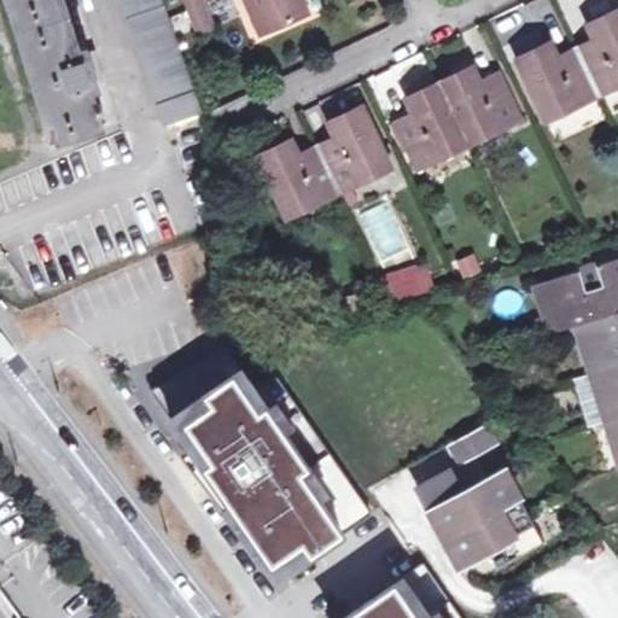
[(9,0),(52,139),(104,124),(92,87),(101,83),(92,52),(82,56),(64,0),(9,0)]
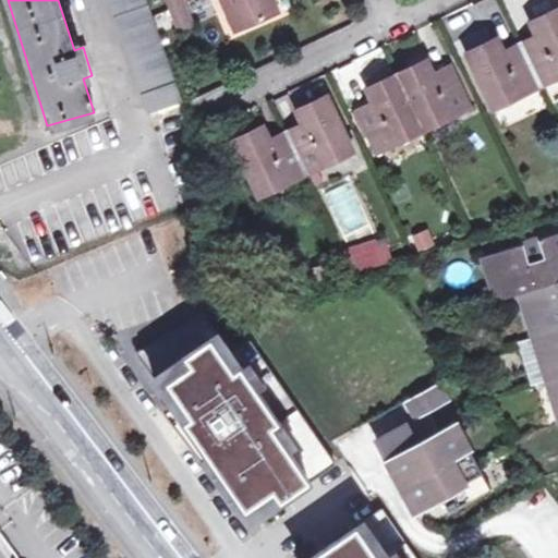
[(148,110),(179,100),(161,47),(144,0),(110,0),(113,9),(148,110)]
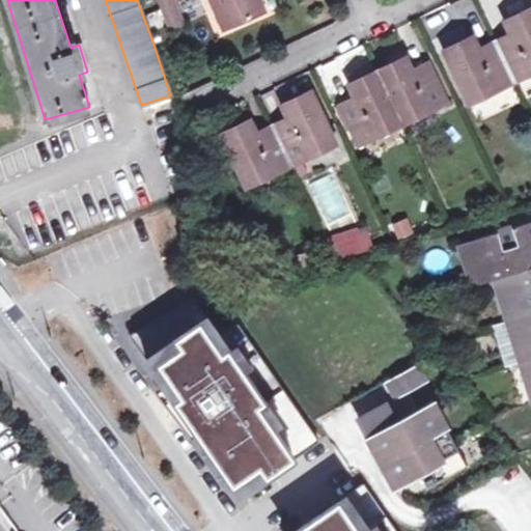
[(157,0),(165,18),(177,11),(171,0),(157,0)]
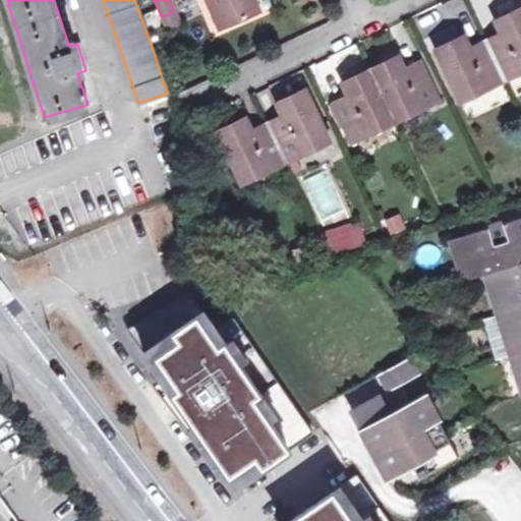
[(207,0),(220,30),(259,13),(253,0),(207,0)]
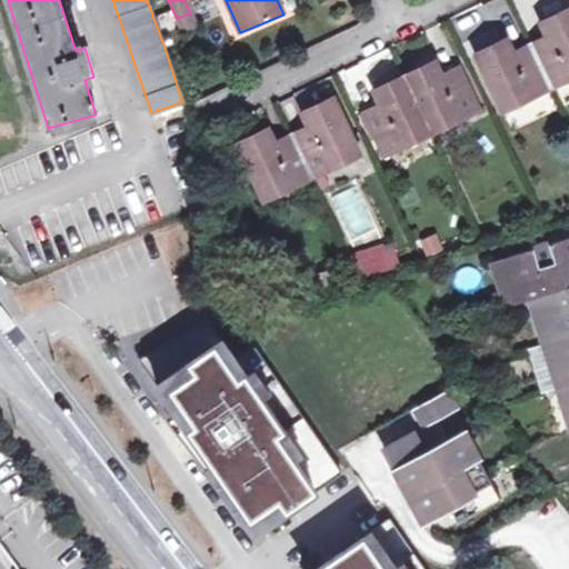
[(568,72),(568,9),(539,23),(546,37),(512,53),(506,39),(475,53),(499,106),(529,92),(532,98),(568,82),(565,75),(568,72)]
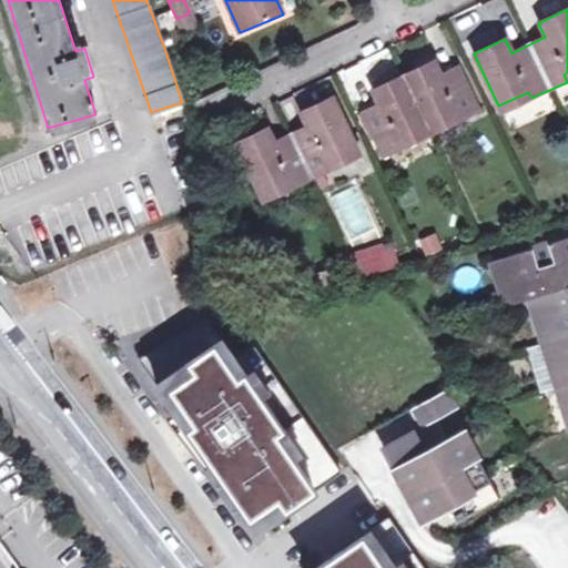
[(195,28),(190,12),(176,19),(183,33),(195,28)]
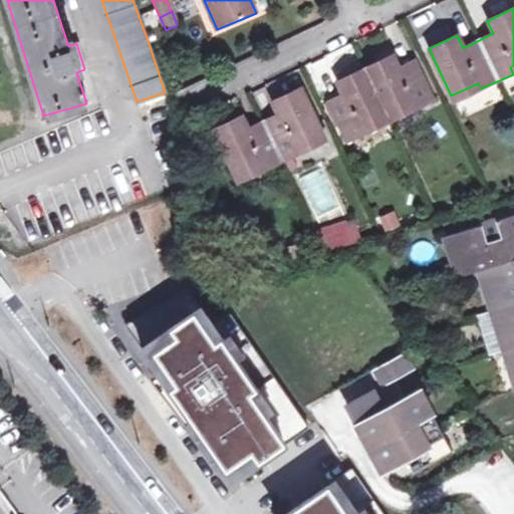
[(393,55),(336,81),(342,95),(327,101),(346,142),(363,135),(360,129),(415,102),(418,108),(433,101),(414,60),(400,67),(393,55)]
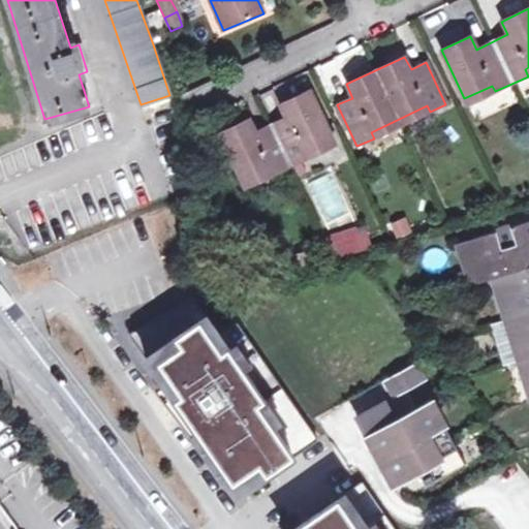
[(309,91),(280,104),(285,118),(255,132),(249,119),(219,133),(242,182),(272,167),(274,174),(308,158),(305,152),(333,139),(309,91)]
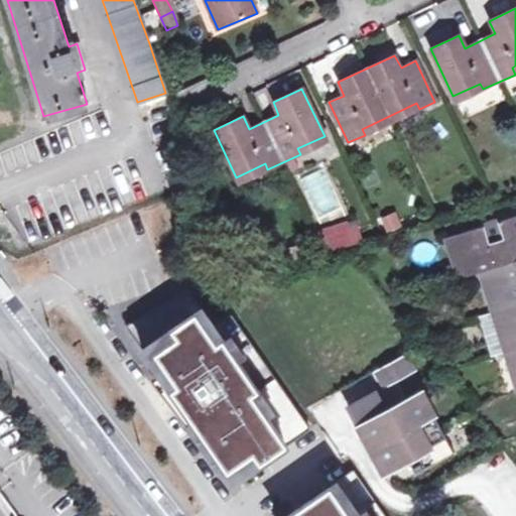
[(380,218),(386,233),(401,228),(395,212),(380,218)]
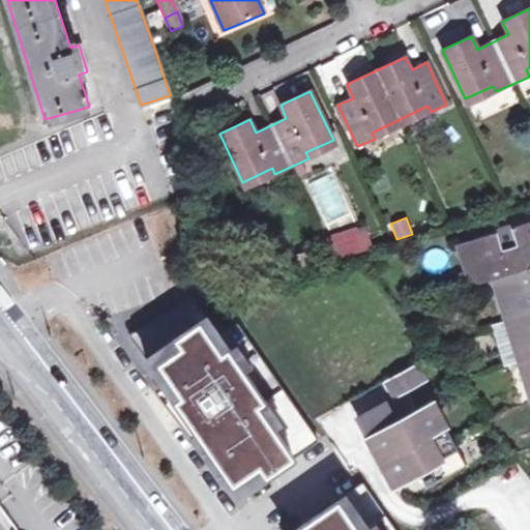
[(493,277),(529,398),(529,219),(510,227),(516,244),(501,248),(495,232),(458,243),(471,285),(493,277)]
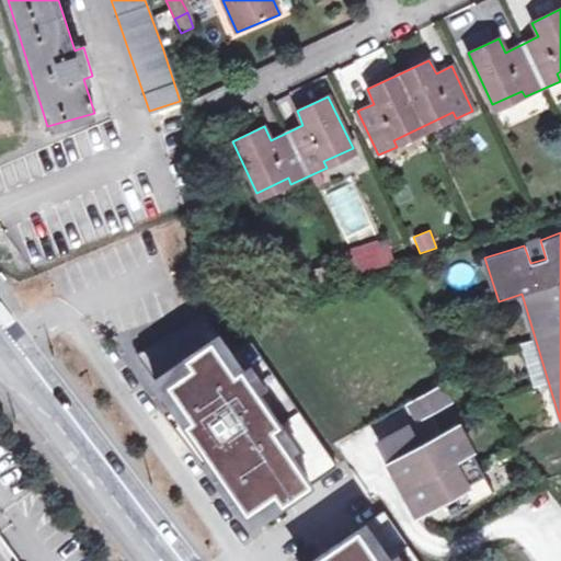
[(388,239),(347,245),(353,272),(392,264),(388,239)]
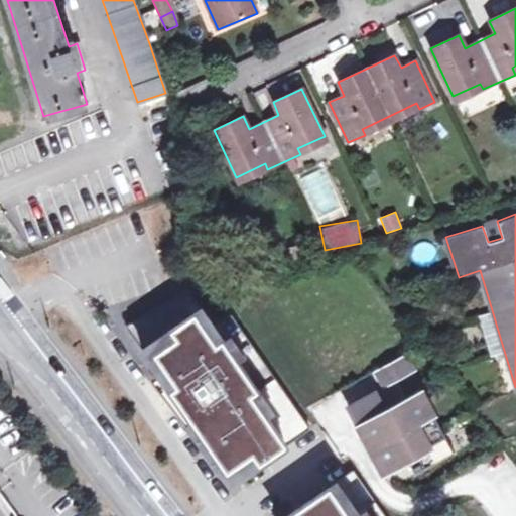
[(187,289),(126,325),(159,373),(160,374),(166,370),(176,384),(163,394),(185,424),(191,419),(234,480),(310,428),(231,313),(212,325),(187,289)]
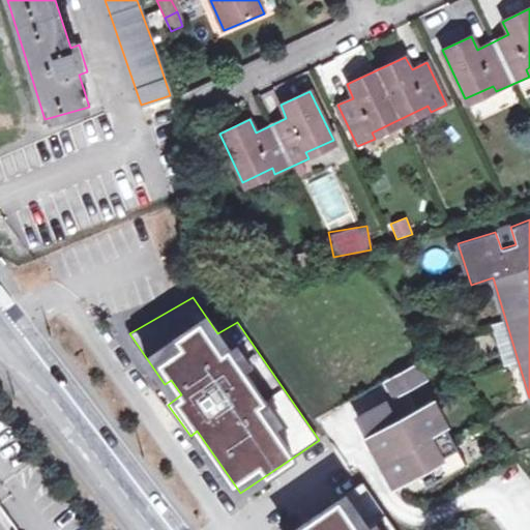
[(387,382),(395,396),(423,380),(415,365),(387,382)]
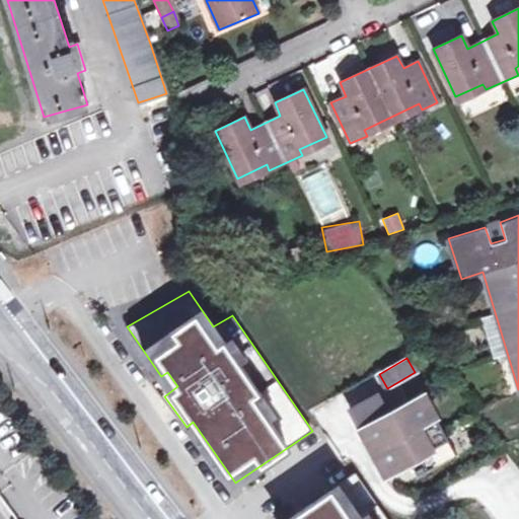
[(161,376),(160,375),(152,380),(164,396),(177,386),(167,372),(161,376)]
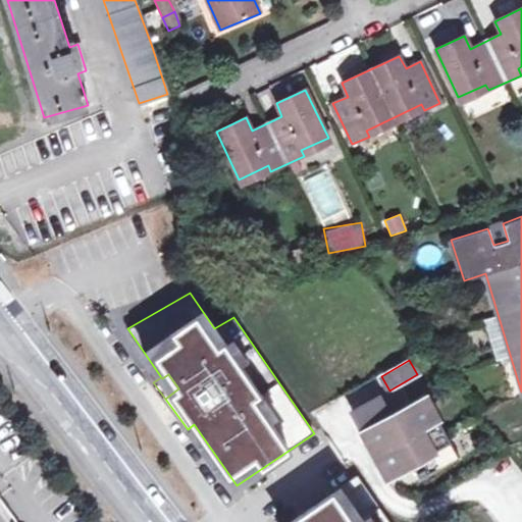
[(412,462),(450,441),(425,399),(363,432),(386,476),(412,462)]
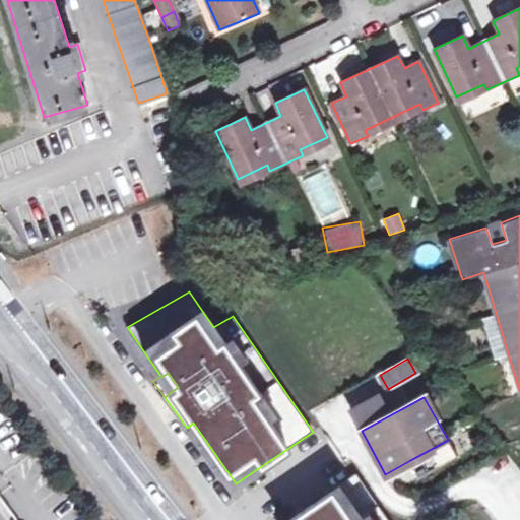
[(456,455),(448,440),(410,460),(418,475),(456,455)]
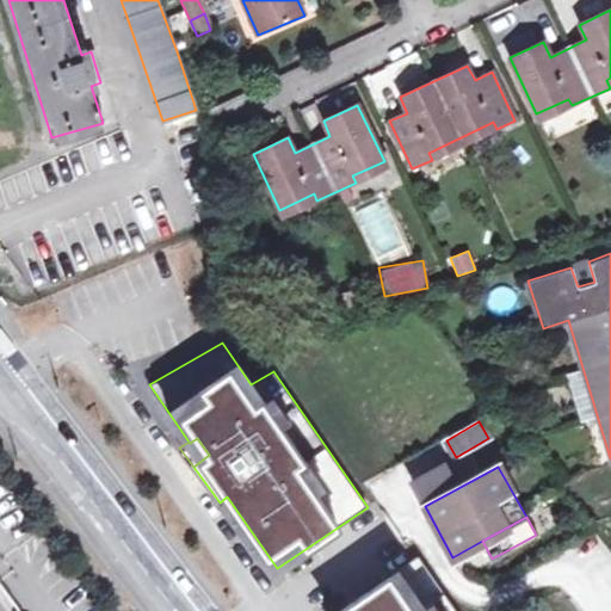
[(456,610),(418,556),(337,610),(456,610)]
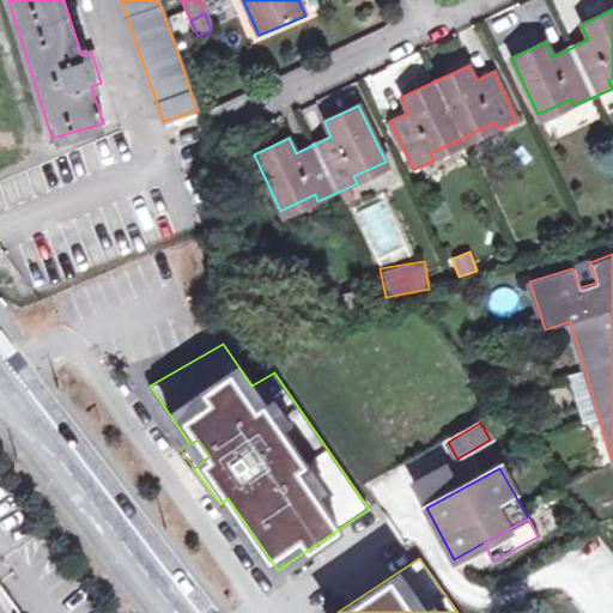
[(0,612),(16,612),(0,592),(0,612)]
